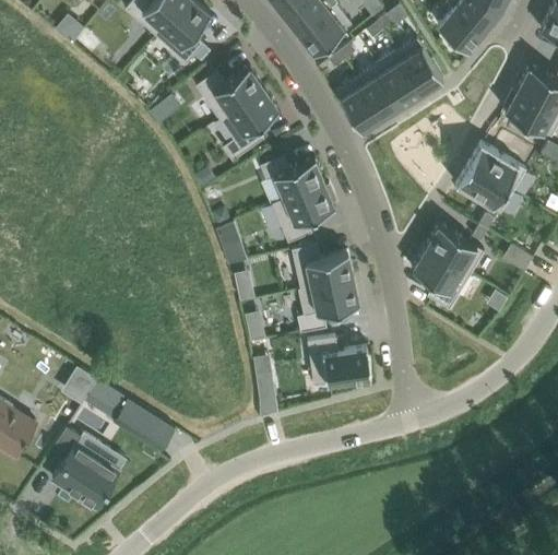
[(131,0),(125,9),(155,36),(187,0),(131,0)]
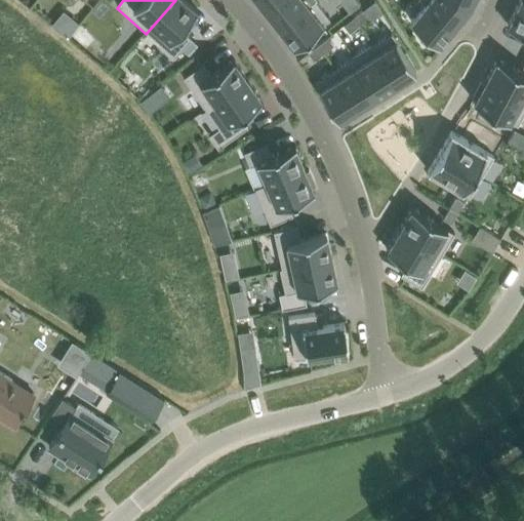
[(182,0),(175,0),(146,34),(174,59),(182,52),(190,42),(191,41),(180,32),(197,13),(182,0)]
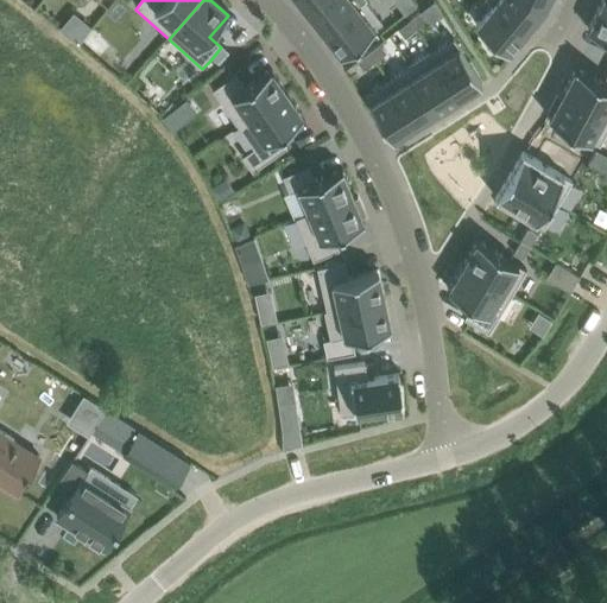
[(293,0),(308,17),(329,0),(293,0)]
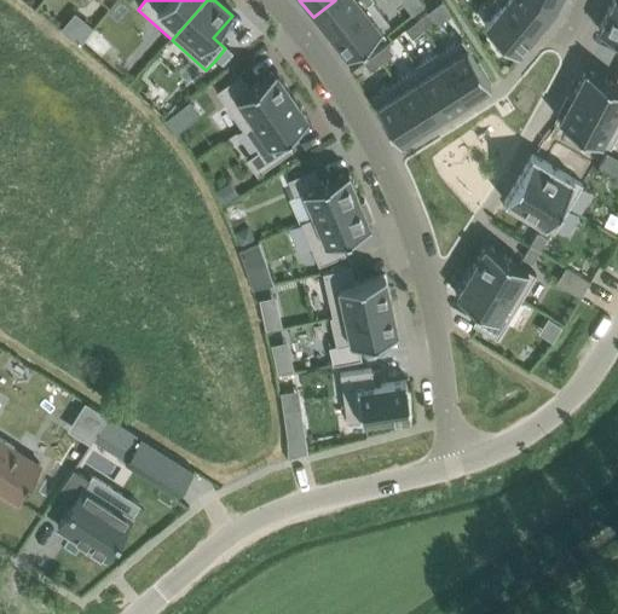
[(335,0),(313,17),(329,38),(371,5),(374,3),(370,0),(335,0)]
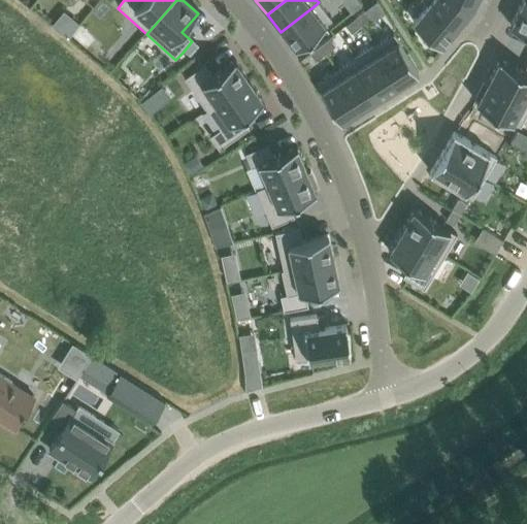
[(427,6),(456,31),(473,10),(457,0),(422,0),(421,2),(427,7),(427,6)]
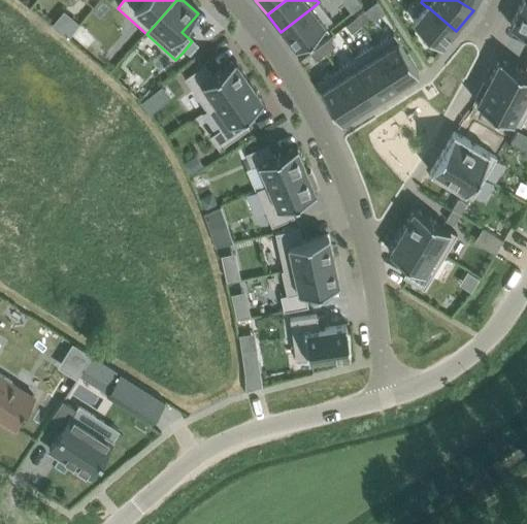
[(457,0),(473,10),(478,0),(457,0)]
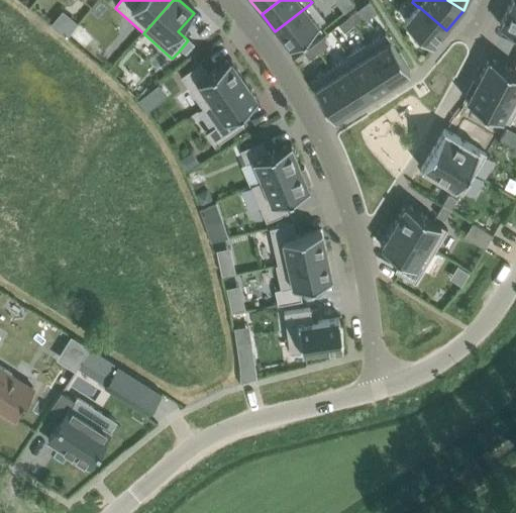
[(310,4),(275,31),(289,49),(324,22),(310,4)]
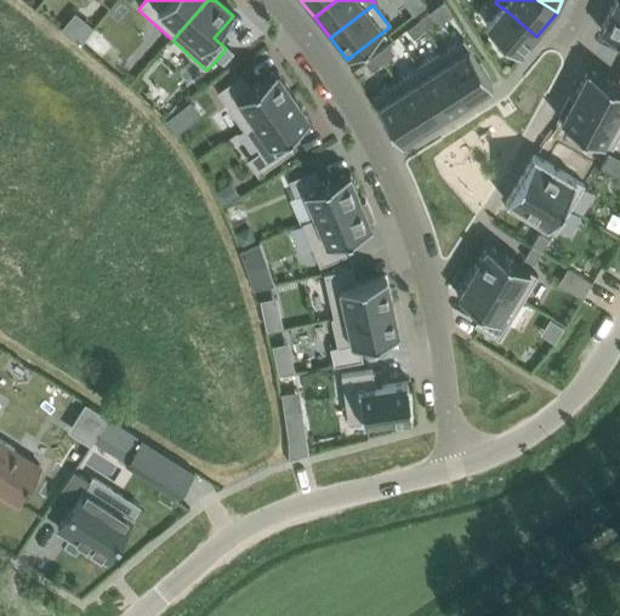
[(502,7),(502,9),(485,29),(519,57),(536,36),(502,7)]
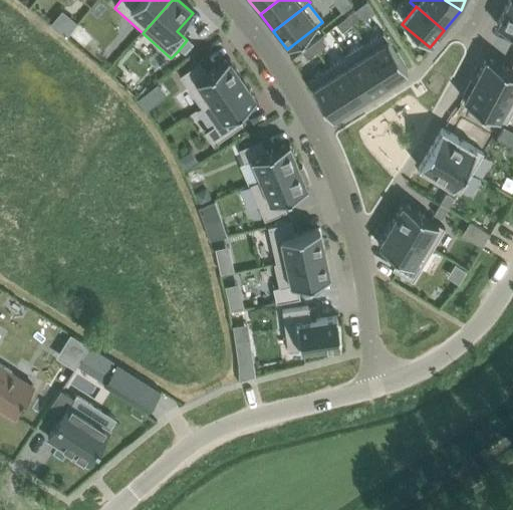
[(512,8),(507,6),(497,28),(512,35),(512,49),(512,50),(512,8)]
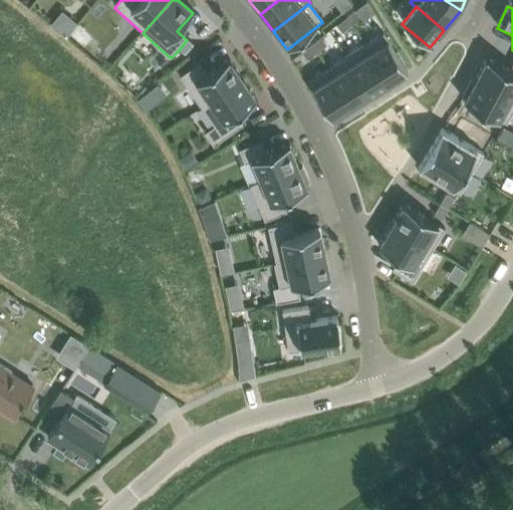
[(360,20),(354,12),(345,20),(351,27),(360,20)]
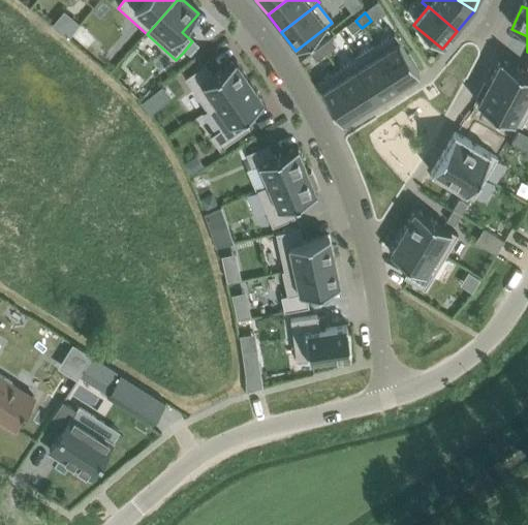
[(355,21),(345,28),(351,36),(362,28),(355,21)]
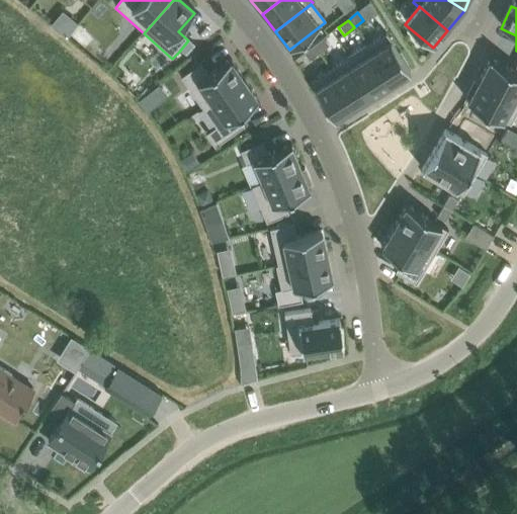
[(385,36),(367,48),(366,49),(391,86),(410,74),(385,36)]
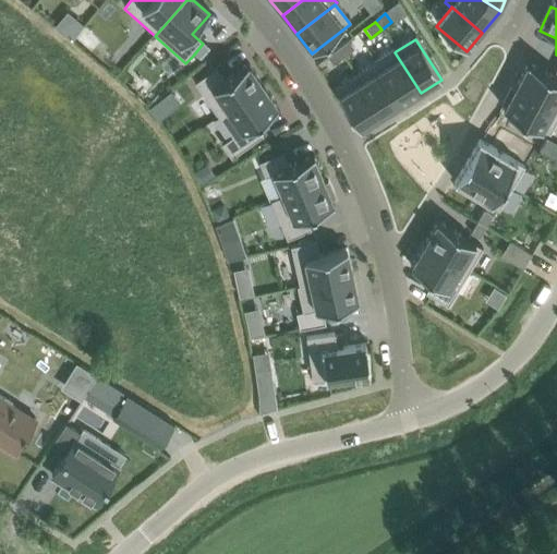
[(337,51),(343,59),(354,51),(348,44),(337,51)]
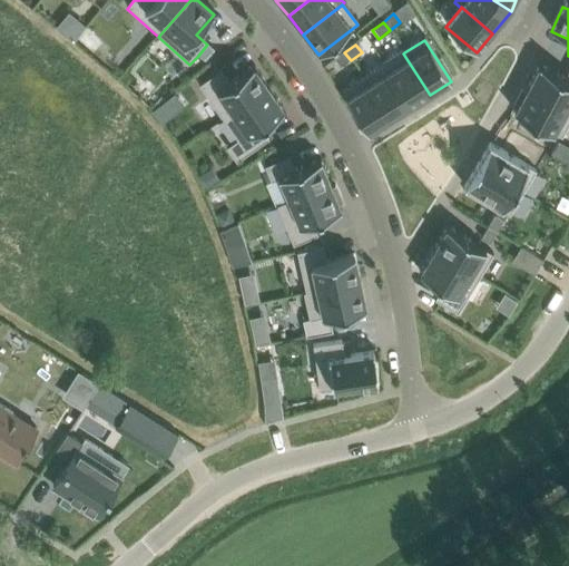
[(206,46),(197,57),(204,64),(214,52),(206,46)]
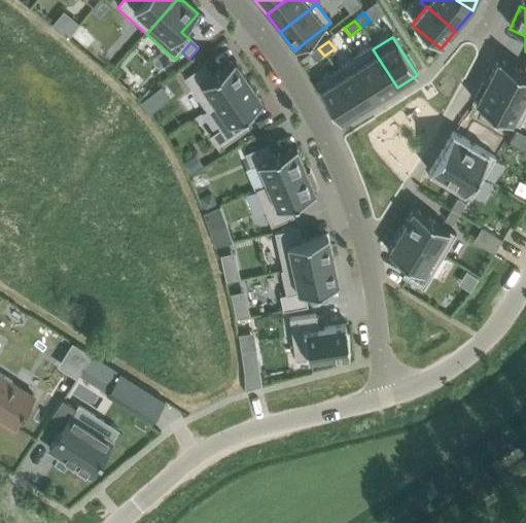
[(352,60),(353,62),(354,61),(378,100),(397,88),(373,49),(374,48),(373,46),(352,60)]
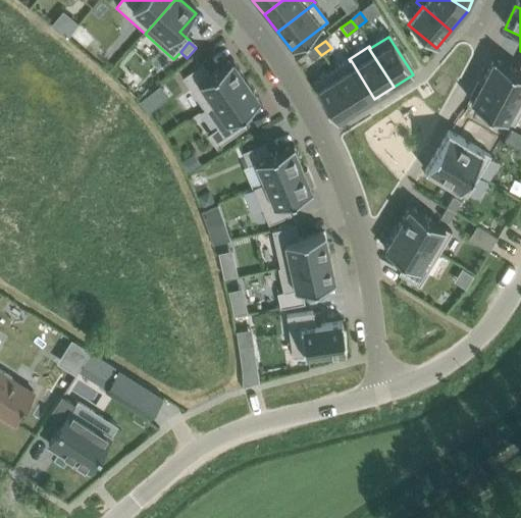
[(321,55),(315,48),(306,56),(312,63),(321,55)]
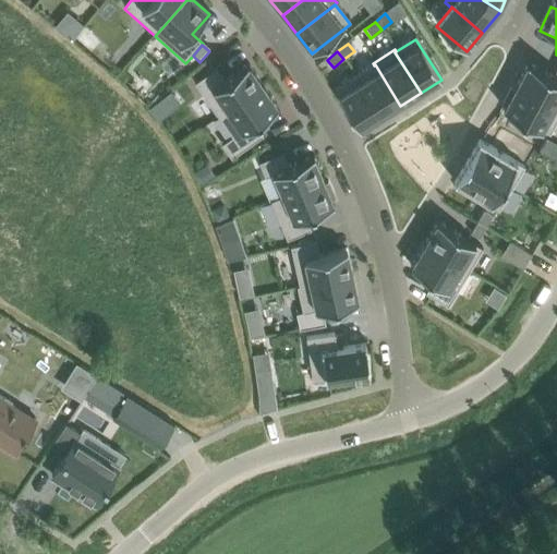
[(374,65),(355,77),(380,118),(400,106),(375,64),(374,65)]
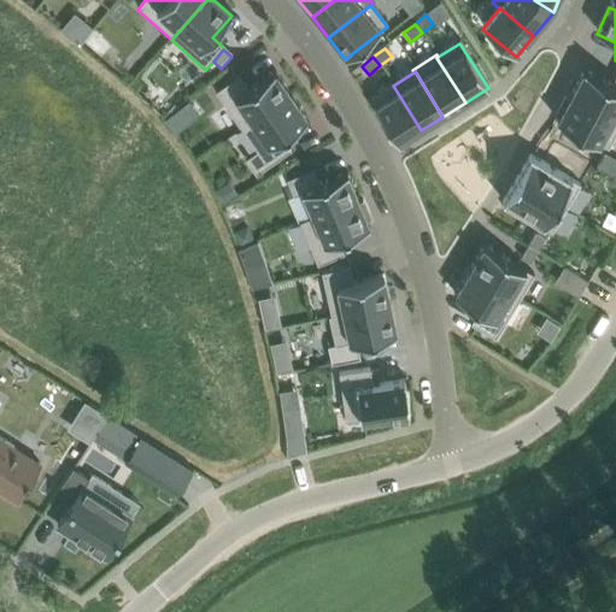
[(239,77),(215,94),(241,131),(291,96),(274,72),(248,90),(239,77)]
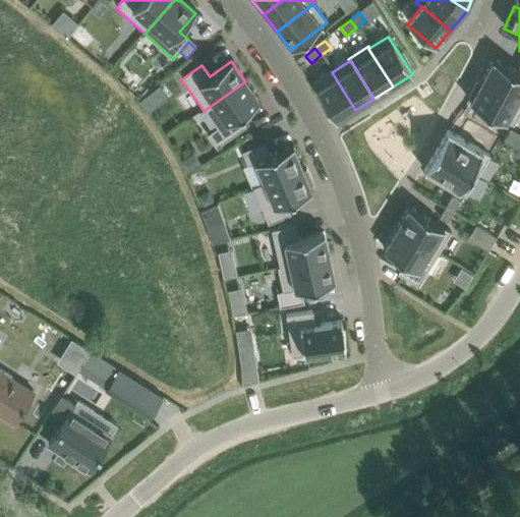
[(493,61),(481,82),(519,103),(519,102),(518,101),(519,96),(519,66),(516,73),(493,61)]
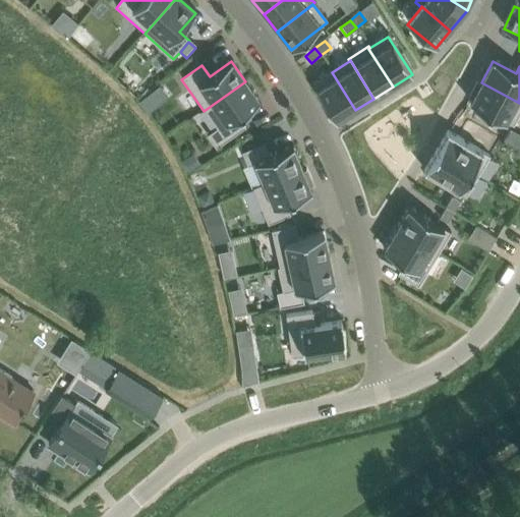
[(355,110),(332,72),(311,84),(336,122),(355,110)]
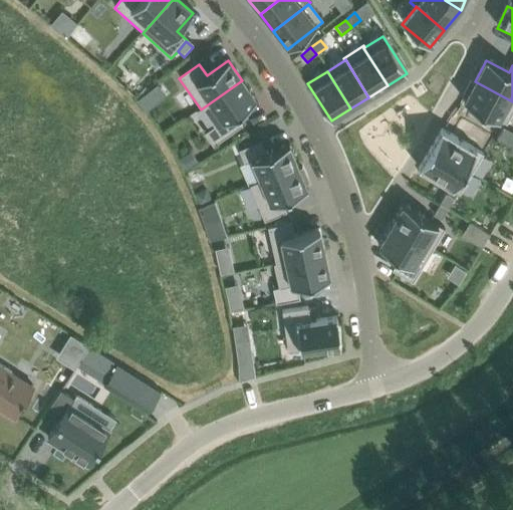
[(242,80),(201,109),(214,128),(204,135),(213,148),(242,128),(234,115),(256,100),(242,80)]
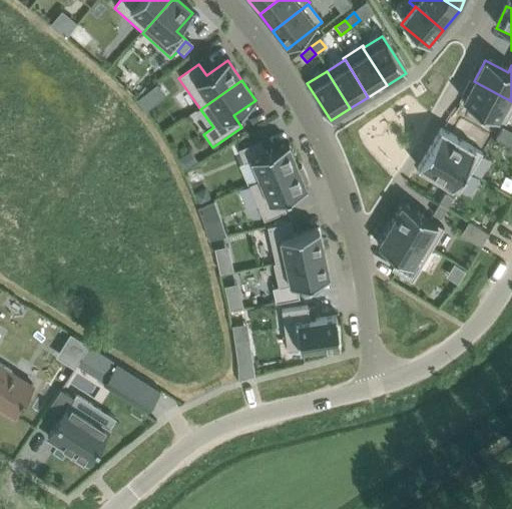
[(469,83),(462,97),(465,98),(462,102),(505,125),(511,111),(511,101),(474,81),(472,85),(469,83)]
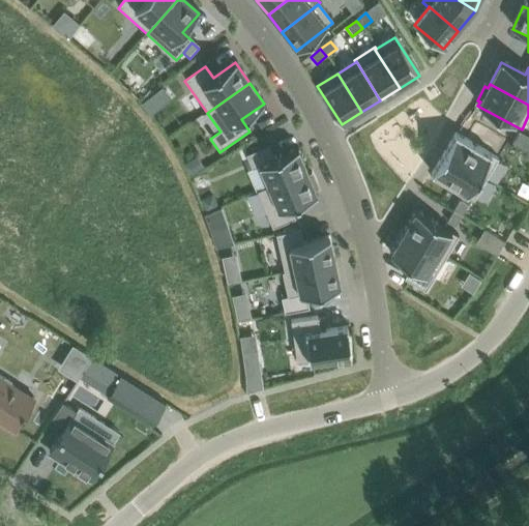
[(149,99),(141,106),(150,117),(159,110),(150,98),(149,99)]
